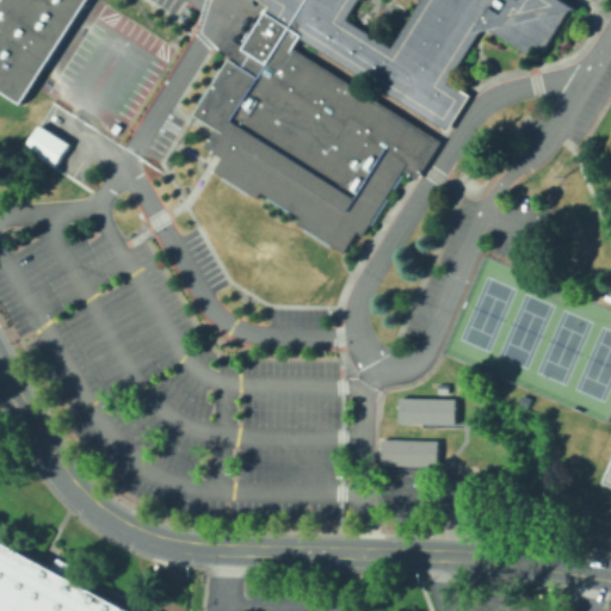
[(0,88),(19,102),(44,63),(48,56),(74,16),(79,10),(84,0),(0,0),(0,88)]
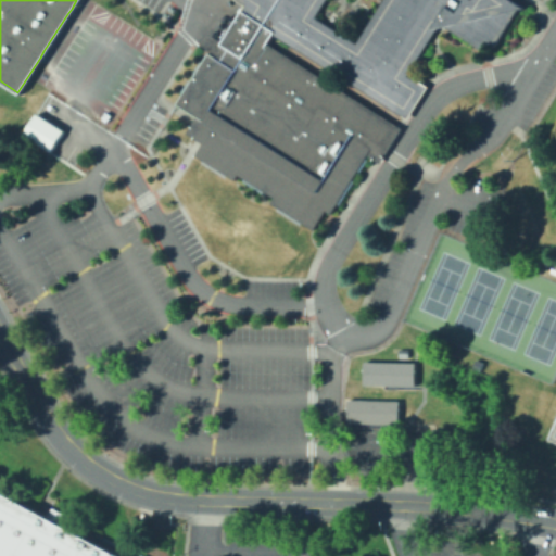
[(514,0),(523,5),(516,8),(494,45),(485,40),(480,48),(443,25),(439,26),(434,27),(428,28),(433,21),(430,19),(396,73),(394,76),(415,89),(403,108),(274,26),(273,29),(274,29),(272,33),(266,41),(393,124),(378,148),(376,151),(369,147),(365,154),(364,156),(356,168),(351,178),(336,202),(329,213),(324,209),(312,228),(300,222),(276,206),(268,201),(272,196),(266,192),(242,177),(236,174),(232,179),(225,174),(201,159),(193,154),(200,141),(211,125),(206,123),(202,119),(194,115),(175,102),(206,52),(214,40),(219,43),(240,9),(243,4),(245,0),(514,0)]
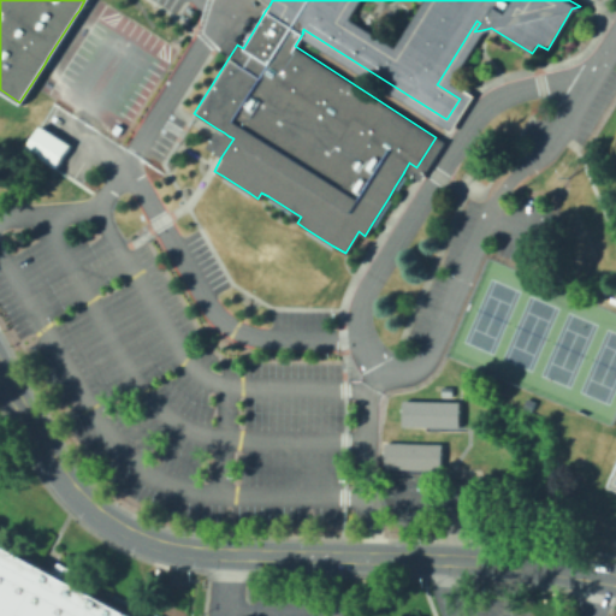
[(301,36),(446,128),(450,129),(471,94),(469,93),(463,89),(462,90),(449,82),(481,30),(474,31),(480,23),(477,21),(439,81),(437,84),(460,99),(446,119),(303,29),(302,33),(303,33),(301,36)]
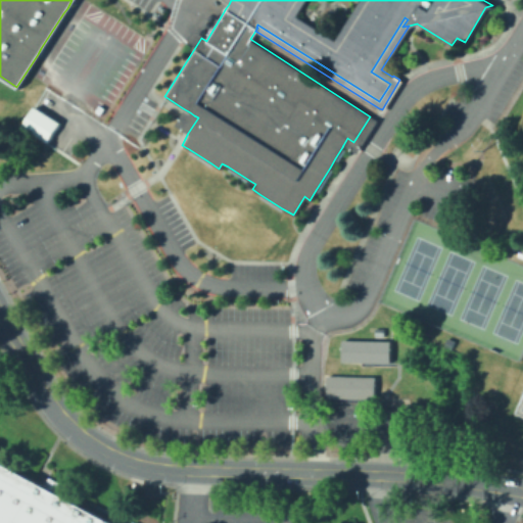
[(58,122),(46,141),(20,125),(32,105),(58,122)]
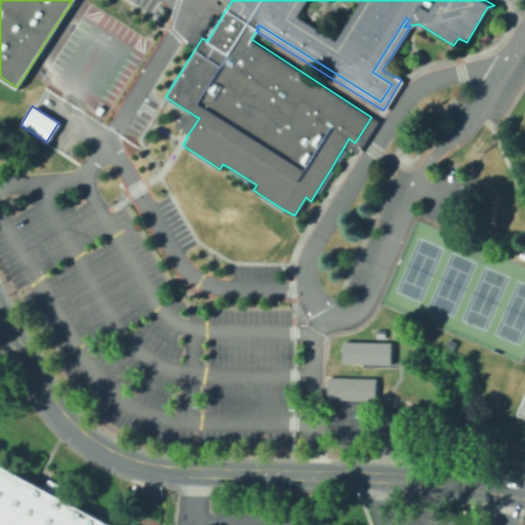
[(189,133),(186,131),(183,129),(184,127),(182,126),(180,128),(173,124),(177,118),(179,120),(180,118),(178,117),(182,112),(184,109),(191,113),(195,116),(199,118),(189,133)]
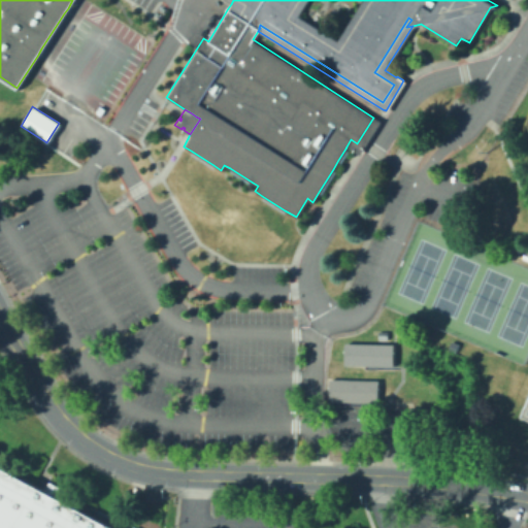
[(347,146),(352,150),(353,147),(355,149),(354,151),(355,152),(359,154),(362,147),(360,146),(361,144),(363,146),(365,144),(380,121),(376,120),(373,118),(359,140),(357,143),(351,139),(347,146)]
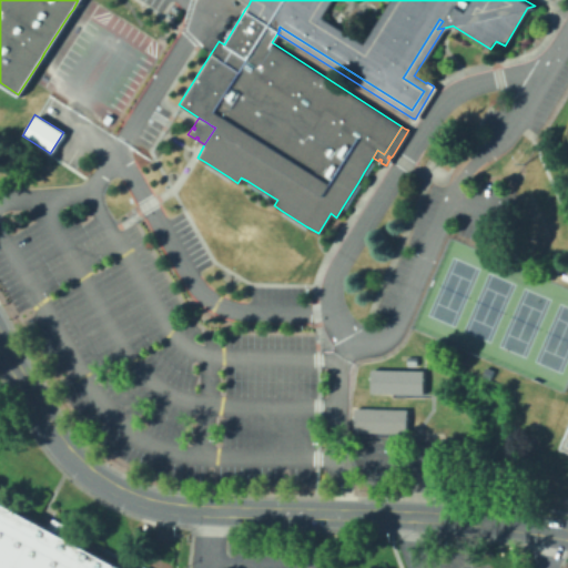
[(372,160),(374,162),(366,174),(364,172),(372,160)]
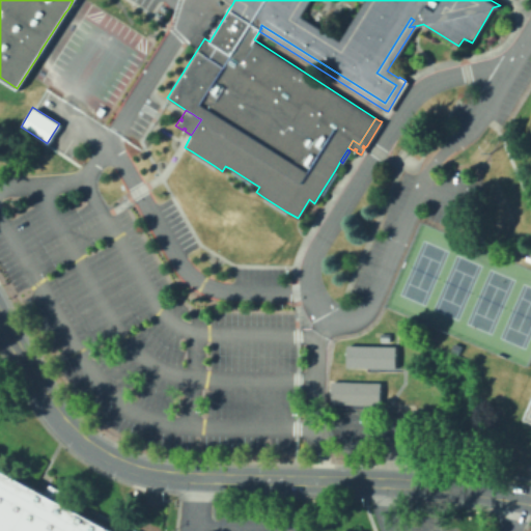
[(215,166),(213,168),(191,154),(192,151),(215,166)]
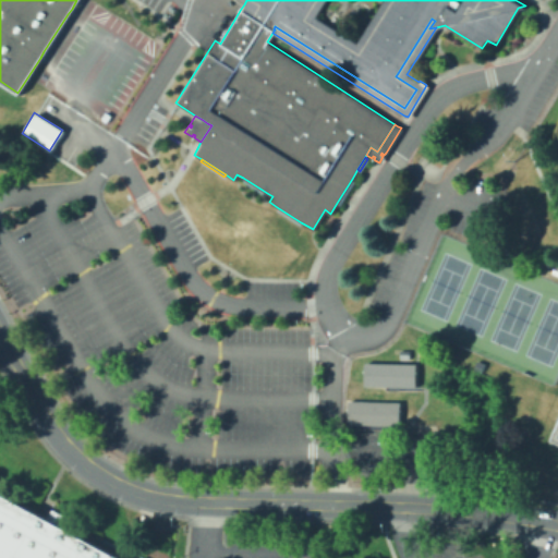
[(243,178),(241,180),(265,195),(267,193),(243,178)]
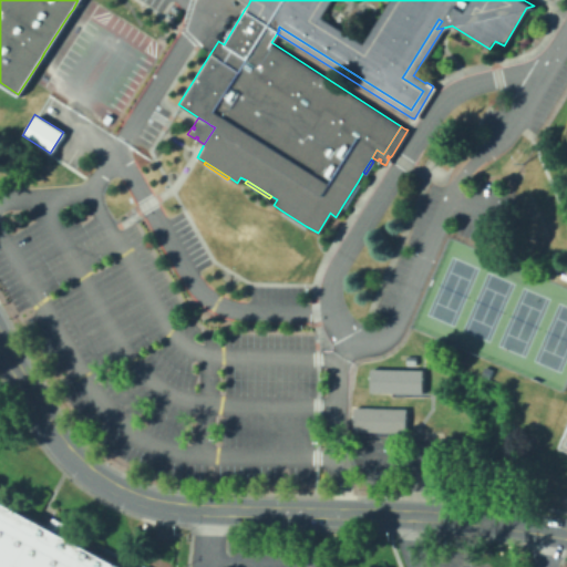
[(358,182),(360,183),(344,208),(342,206),(358,182)]
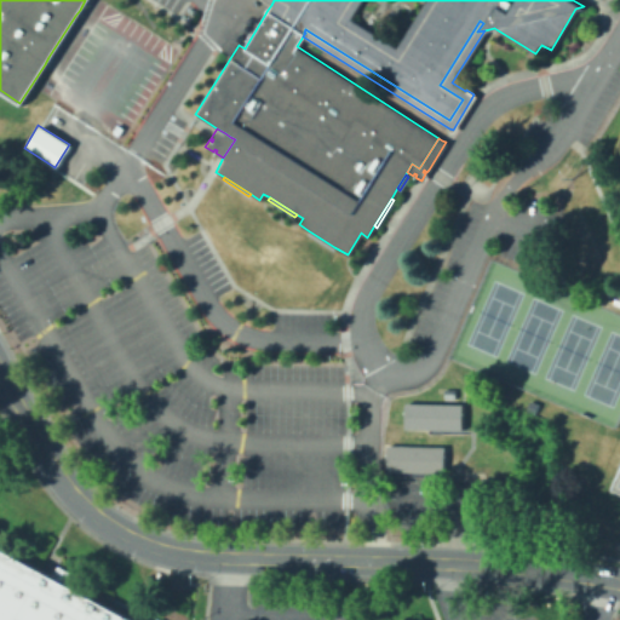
[(334,247),(332,250),(305,233),(308,230),(334,247)]
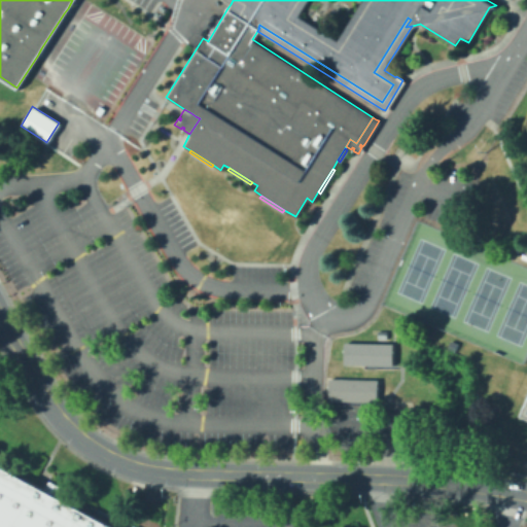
[(376,338),(377,329),(385,329),(385,338),(376,338)]
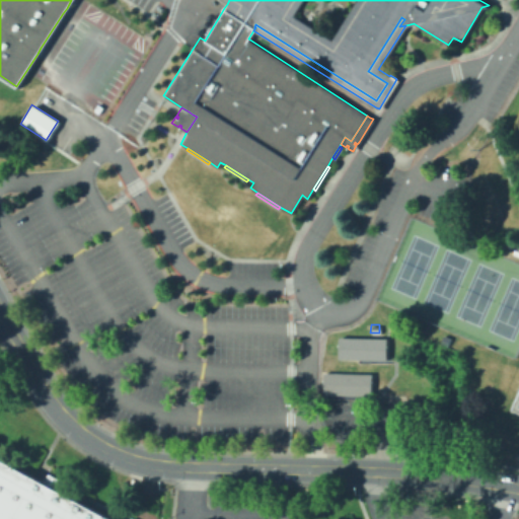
[(339,357),(339,336),(386,337),(386,358),(339,357)]
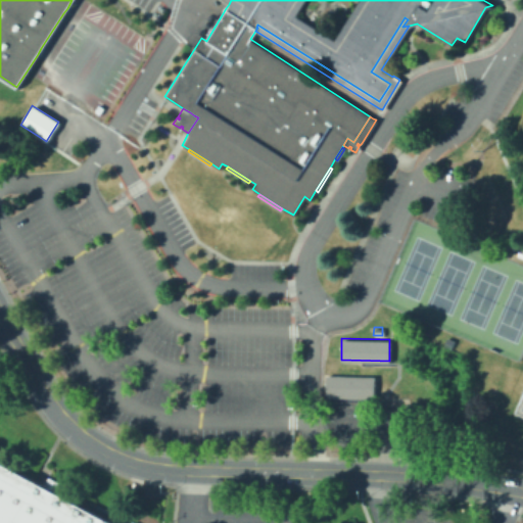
[(442,344),(444,338),(453,340),(450,347),(442,344)]
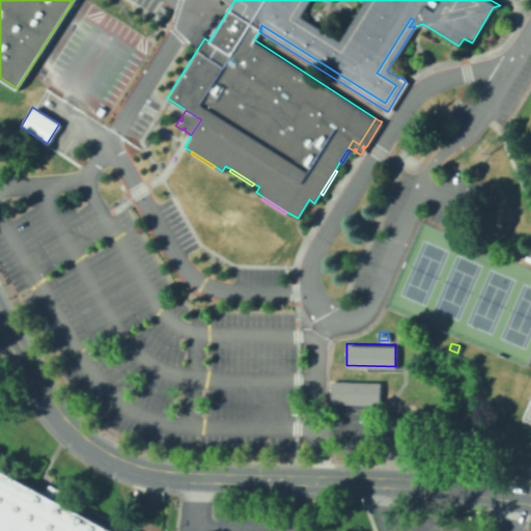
[(331,380),(380,381),(380,403),(330,402),(331,380)]
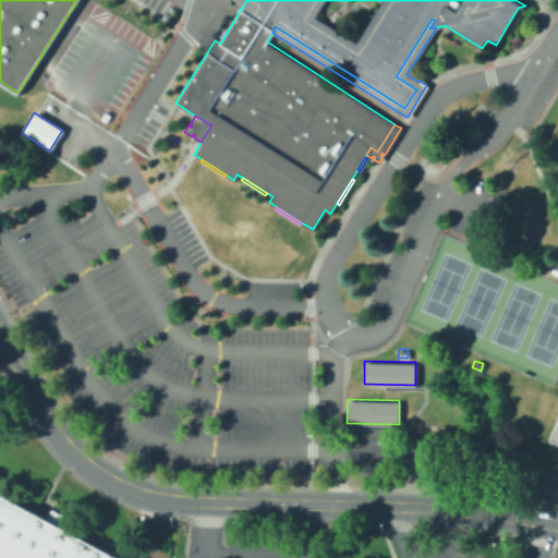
[(62,513),(57,523),(121,557),(140,557),(141,557),(143,557),(0,557),(0,493),(46,518),(51,508),(62,513)]
